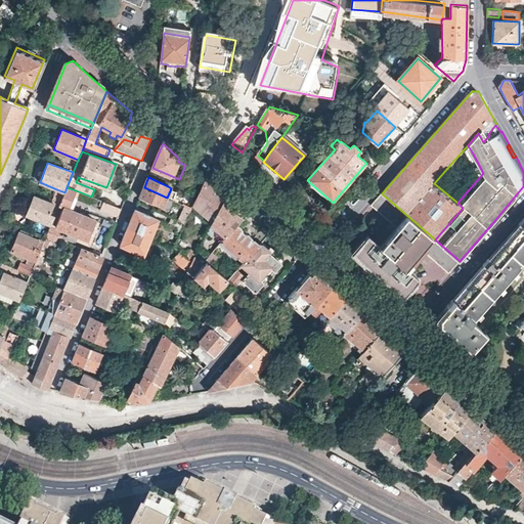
[(207,177),(199,194),(195,201),(192,206),(212,220),(222,201),(225,193),(215,184),(207,177)]
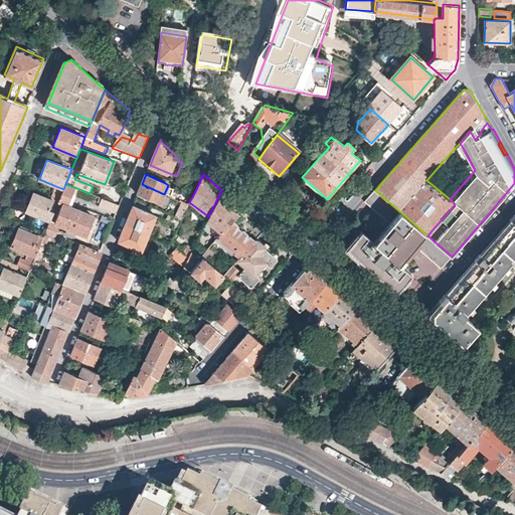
[(49,221),(45,231),(54,235),(56,232),(65,236),(69,228),(84,234),(93,215),(67,205),(74,187),(65,184),(63,189),(58,199),(57,202),(49,221)]
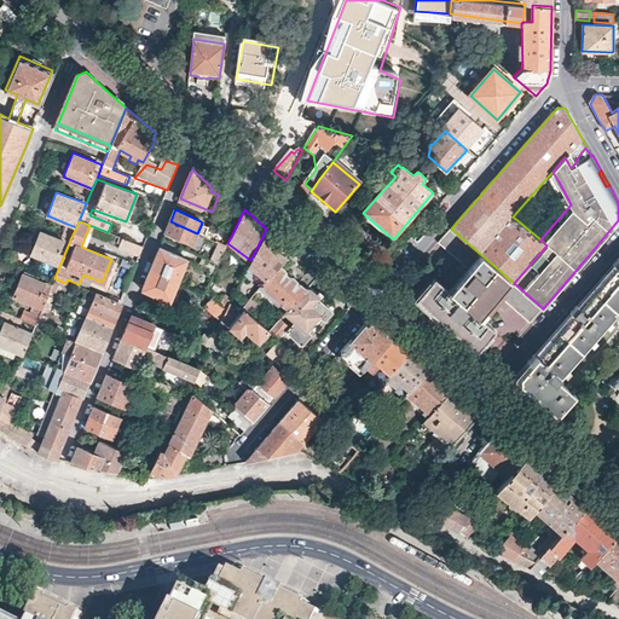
[(201,244),(204,236),(197,233),(171,221),(167,230),(166,233),(190,243),(194,242),(201,244)]
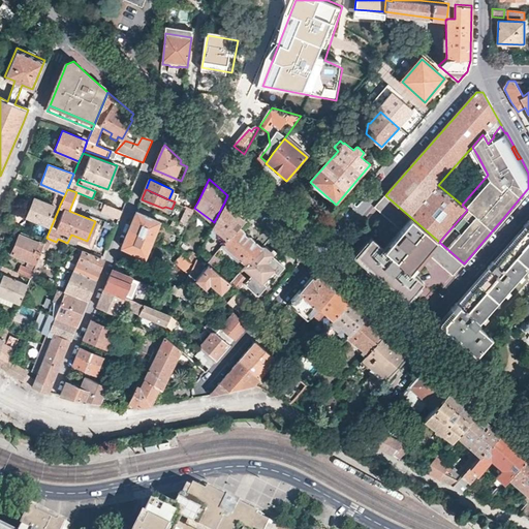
[(55,190),(51,201),(60,205),(65,194),(55,190)]
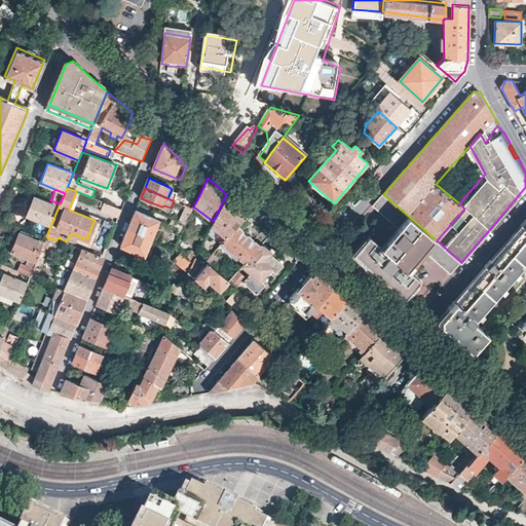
[(177,192),(172,189),(167,198),(174,200),(177,192)]
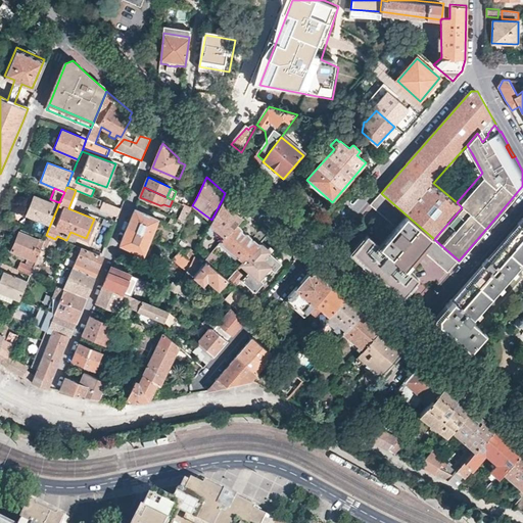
[(195,200),(198,194),(190,190),(184,204),(185,205),(191,208),(192,205),(195,200)]
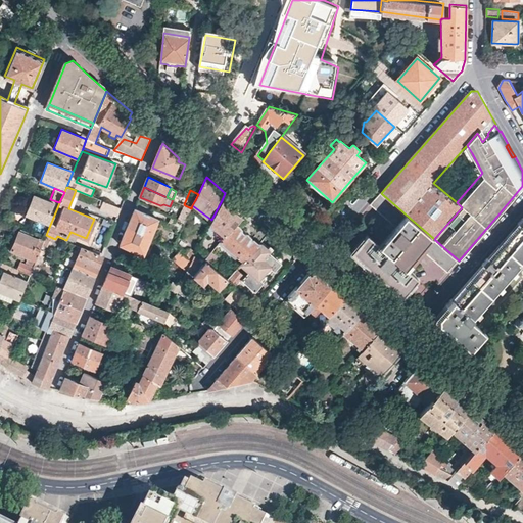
[(434,239),(381,193),(370,205),(396,228),(380,246),(368,236),(351,253),(378,276),(402,297),(419,279),(406,268),(421,249),(448,273),(459,260),(434,239)]
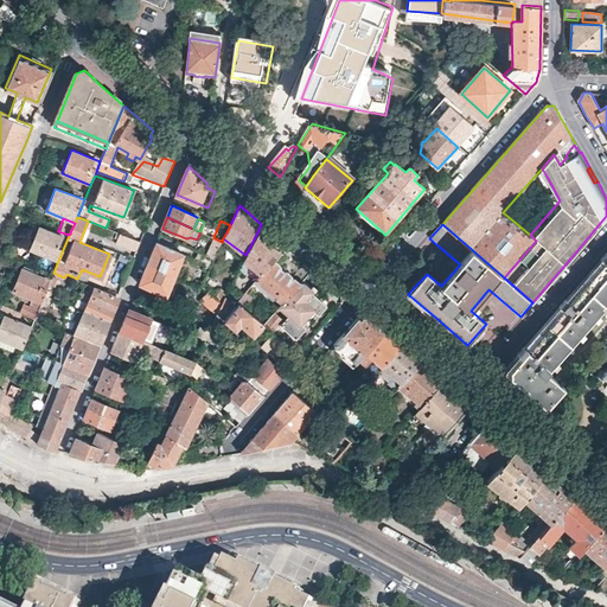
[(58,261),(68,238),(39,227),(30,249),(58,261)]
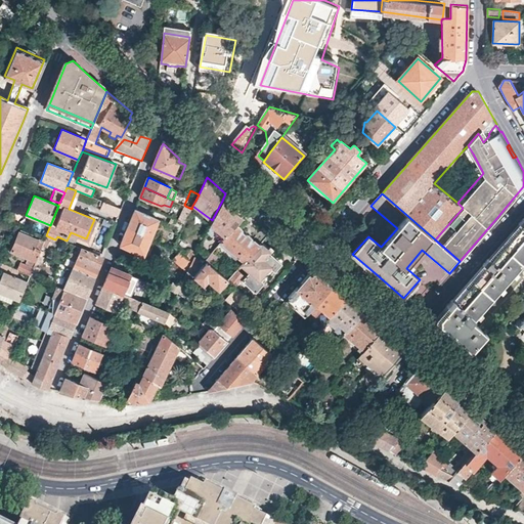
[(119,216),(122,208),(103,201),(100,209),(119,216)]
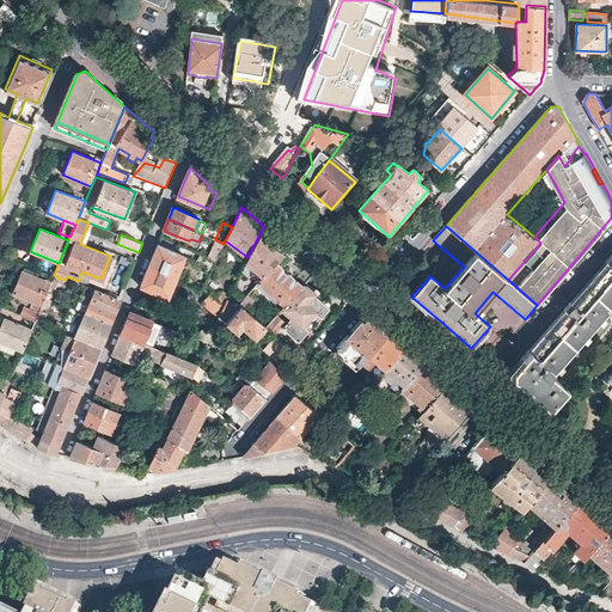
[(248,257),(246,262),(263,276),(276,261),(282,254),(259,234),(248,257)]
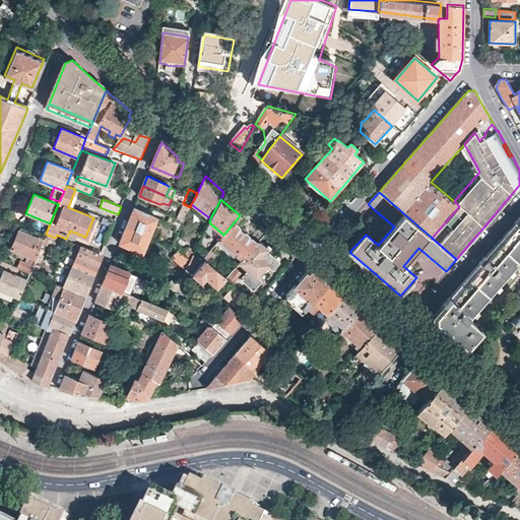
[(190,207),(184,204),(178,218),(184,220),(190,207)]
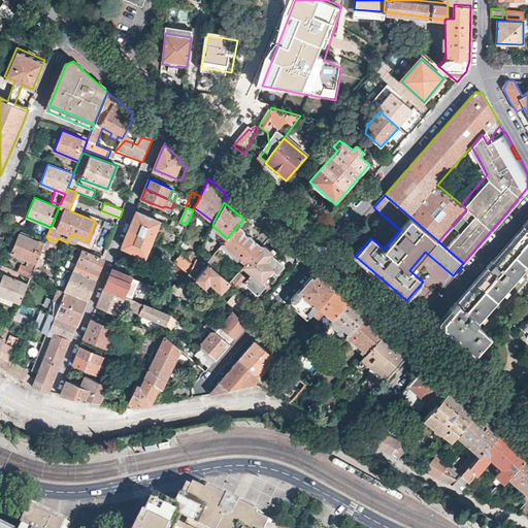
[(129,227),(153,238),(160,221),(136,209),(133,217),(129,227)]
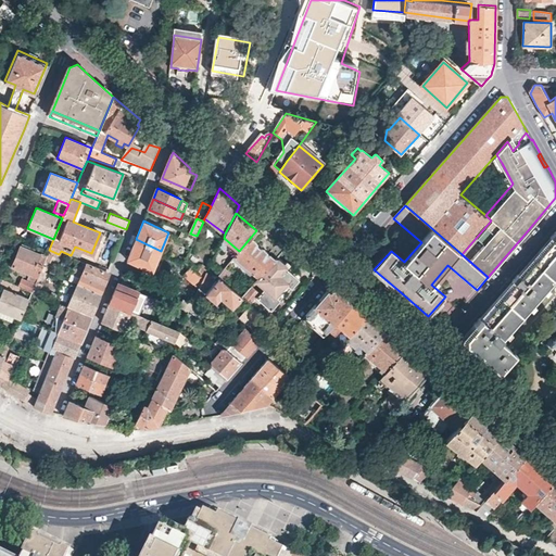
[(178,240),(191,247),(197,236),(190,234),(182,230),(178,240)]
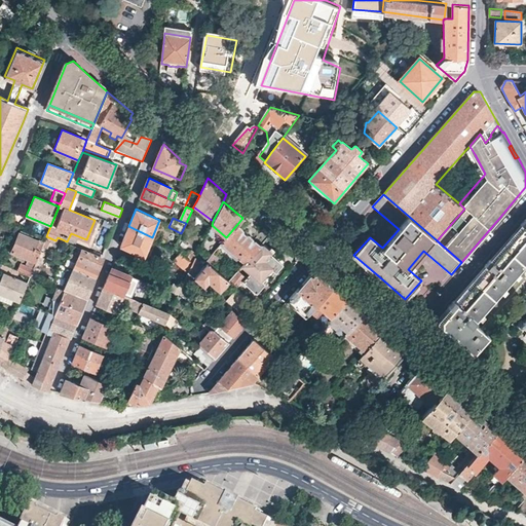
[(525,220),(522,224),(522,225),(521,226),(521,227),(491,261),(490,261),(486,265),(485,267),(486,268),(456,302),(455,301),(454,302),(453,302),(451,305),(448,309),(449,309),(438,322),(439,327),(464,349),(463,349),(472,357),(489,336),(475,323),(525,264),(525,220)]
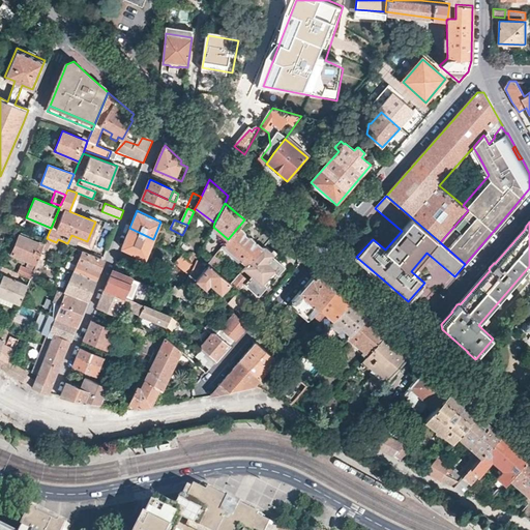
[(239,226),(228,239),(224,244),(247,265),(263,247),(239,226)]
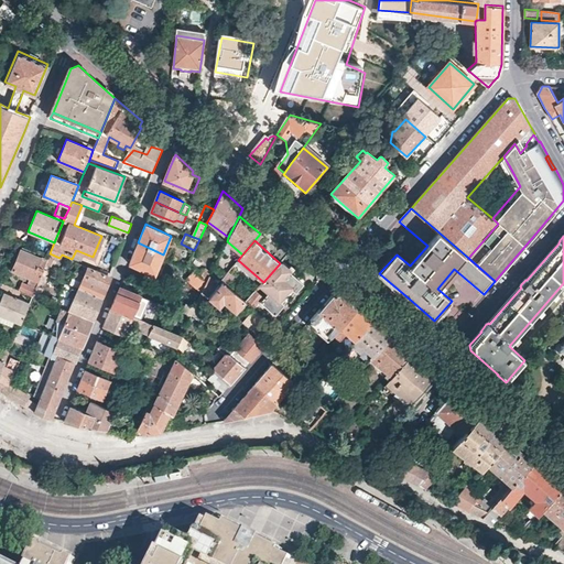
[(131,259),(129,263),(144,271),(141,278),(150,282),(153,274),(154,275),(163,255),(138,242),(131,259)]
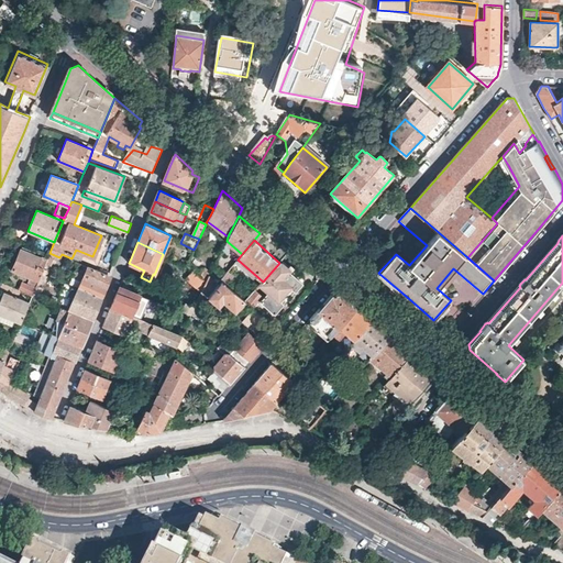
[(35,251),(21,245),(12,269),(30,277),(28,284),(21,282),(18,289),(20,290),(32,296),(32,295),(36,285),(42,273),(46,260),(34,254),(35,251)]
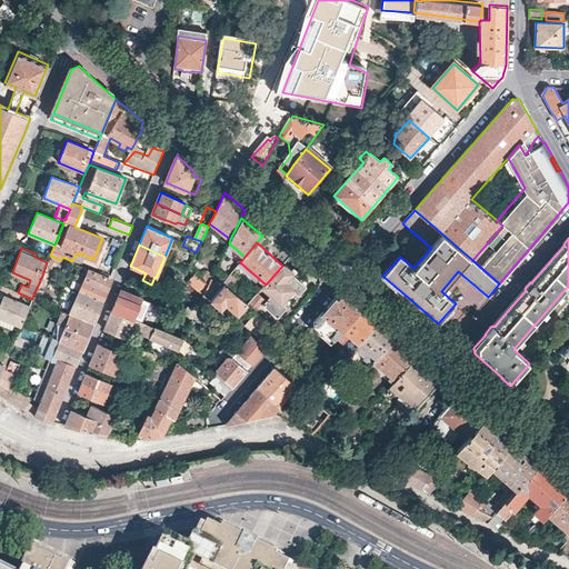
[(283,265),(282,266),(266,285),(262,288),(271,296),(263,305),(278,318),(286,308),(281,303),(293,289),(292,288),(298,282),(298,279),(292,273),(293,272),(283,265)]
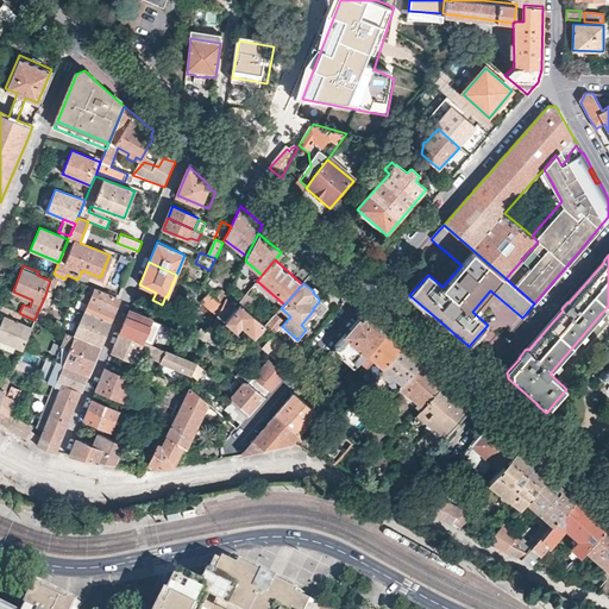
[(90,297),(94,289),(86,284),(82,293),(90,297)]
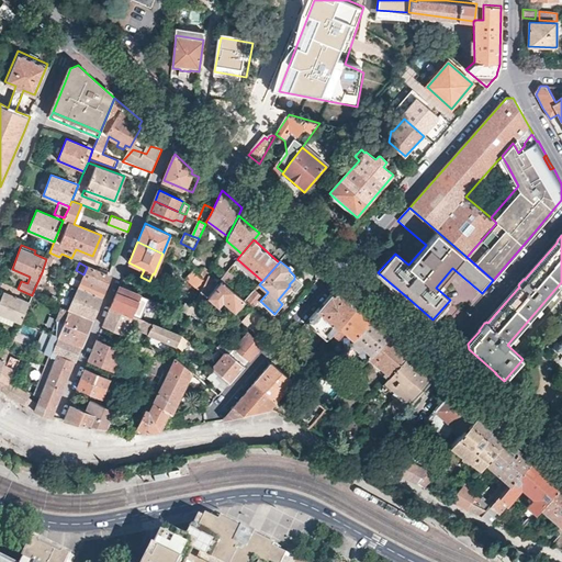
[(105,283),(109,276),(87,267),(83,274),(76,270),(74,273),(104,288),(105,283)]
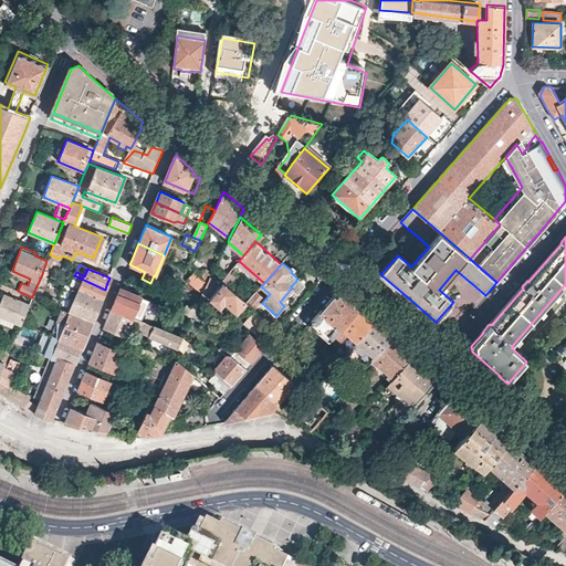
[(201,276),(208,282),(212,273),(205,270),(201,276)]
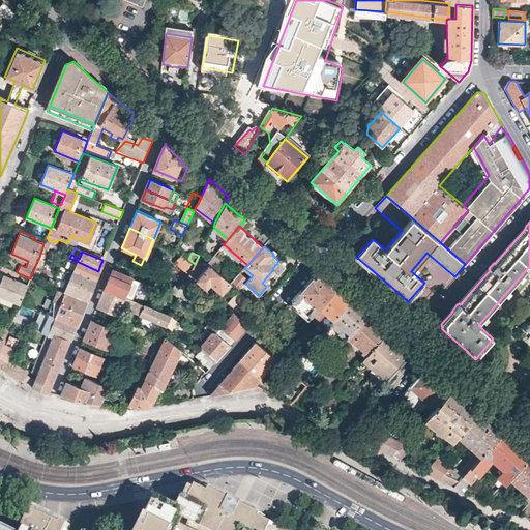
[(176,263),(190,274),(195,264),(188,259),(182,255),(176,263)]
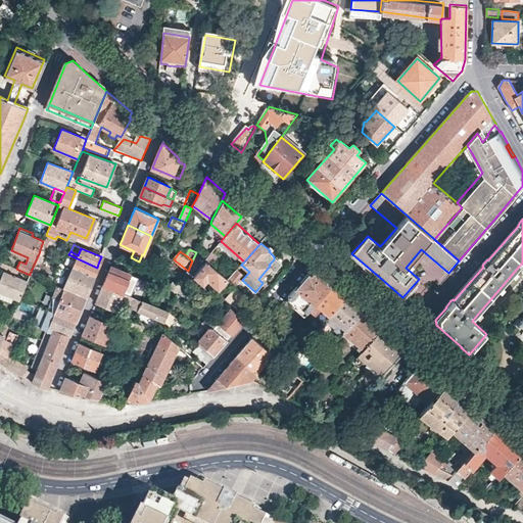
[(211,251),(204,259),(210,265),(217,256),(211,251)]
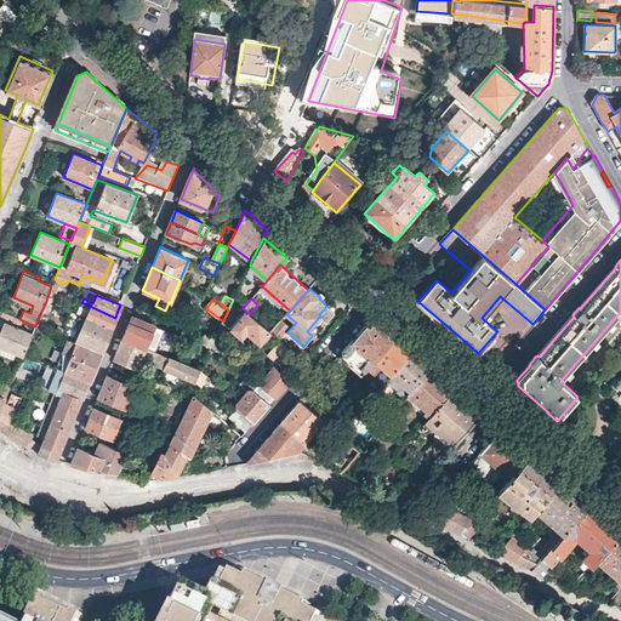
[(223,322),(241,339),(246,332),(260,343),(269,332),(250,314),(243,308),(233,300),(228,309),(223,322)]
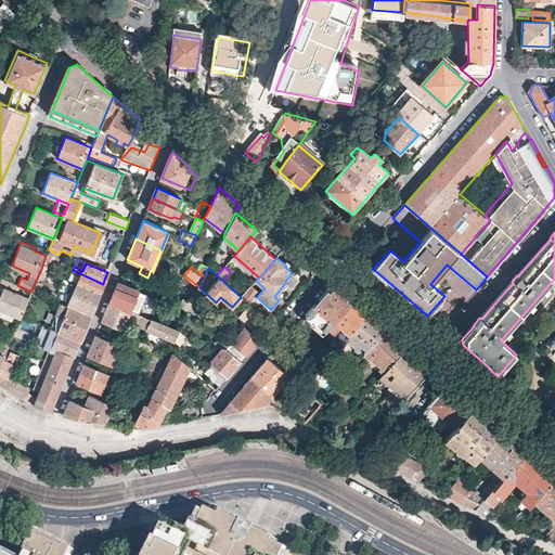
[(46,271),(41,269),(36,281),(40,282),(46,271)]
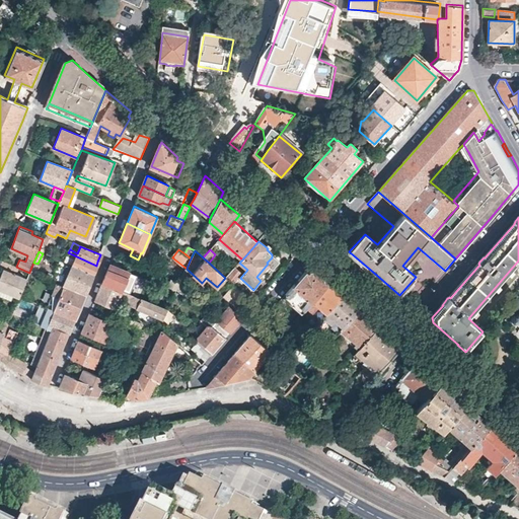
[(96,266),(68,252),(64,262),(72,265),(92,273),(93,271),(96,266)]
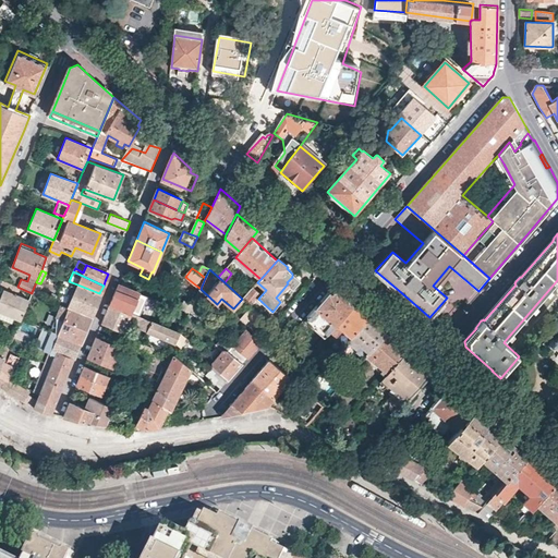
[(287,282),(288,283),(292,287),(299,279),(292,274),(292,277),(287,282)]
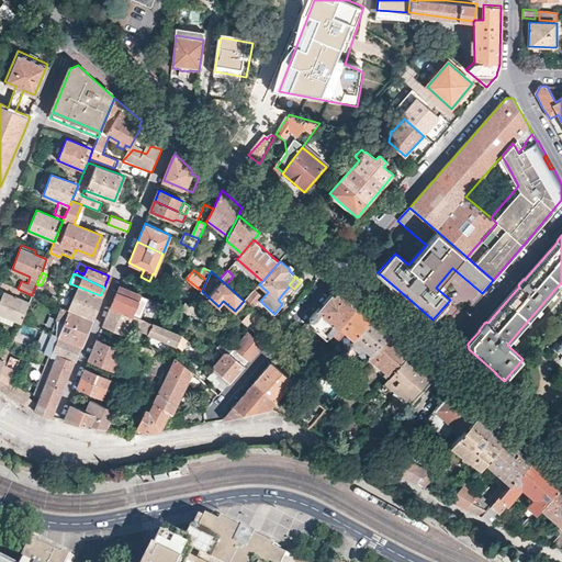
[(18,289),(1,282),(0,285),(0,313),(12,318),(21,322),(21,321),(27,305),(30,301),(17,296),(20,290),(18,289)]
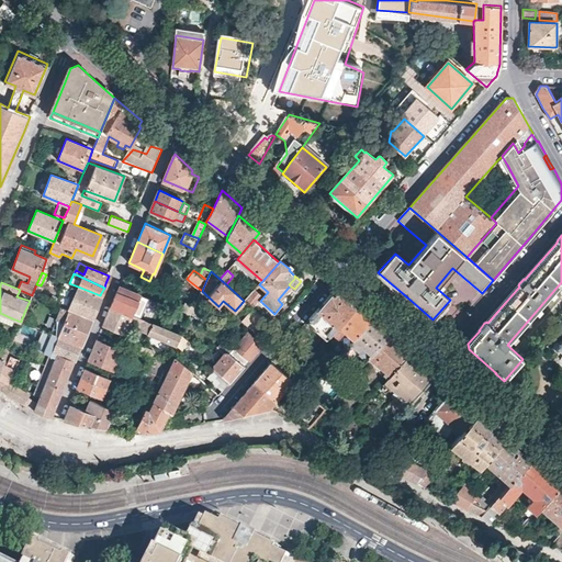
[(139,294),(119,285),(117,290),(111,305),(131,314),(139,294)]
